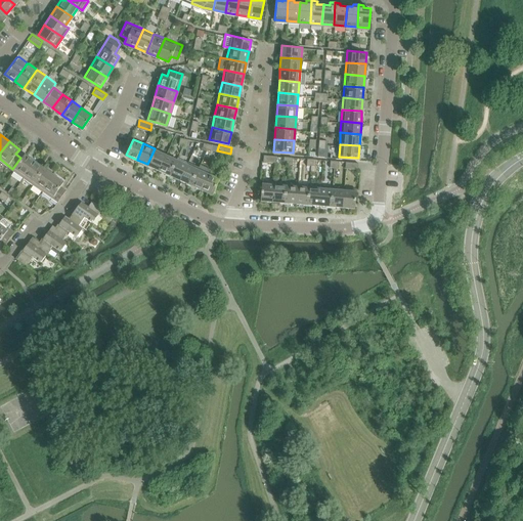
[(158,169),(165,154),(155,148),(147,164),(158,169)]
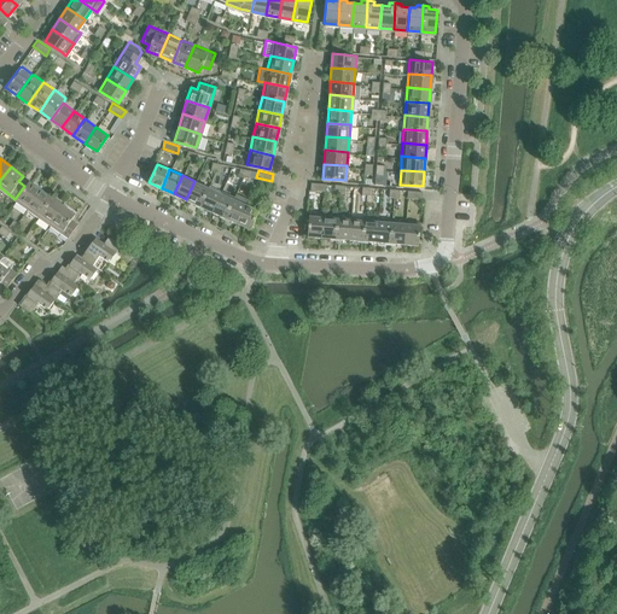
[(24,186),(15,199),(27,208),(40,188),(28,180),(24,186)]
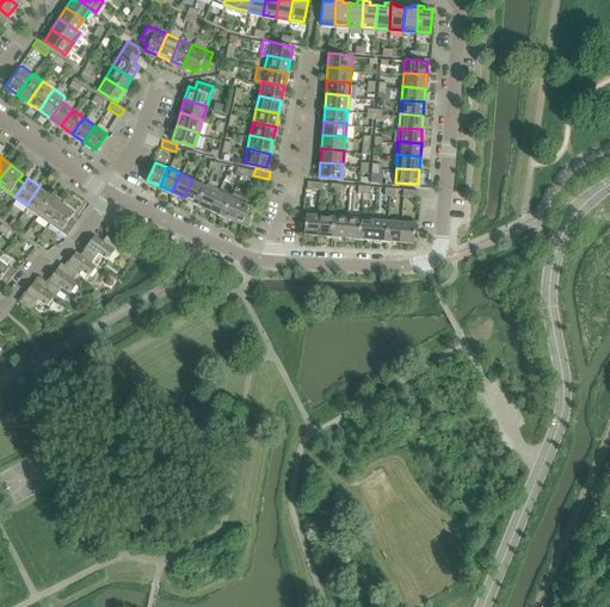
[(192,179),(184,197),(197,203),(205,185),(192,179)]
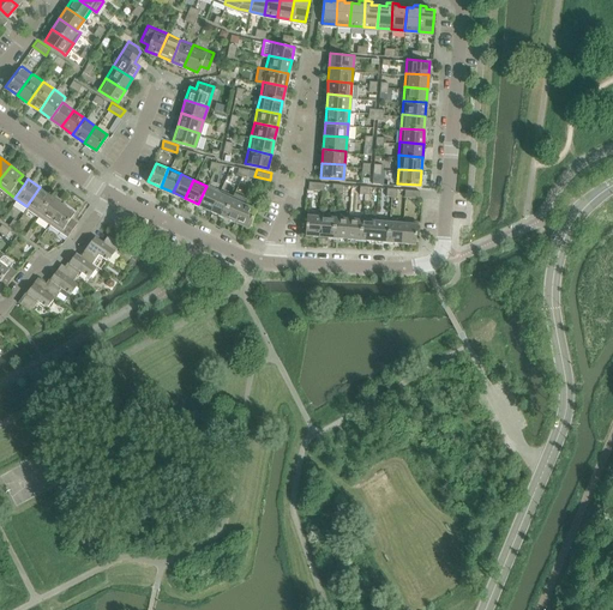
[(210,210),(218,191),(206,186),(198,204),(210,210)]
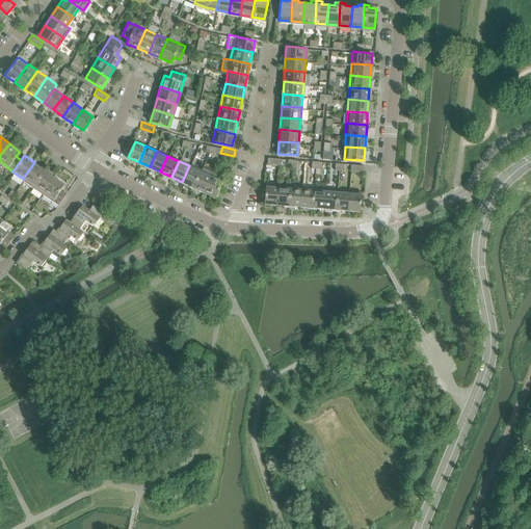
[(32,185),(44,169),(34,162),(23,179),(32,185)]
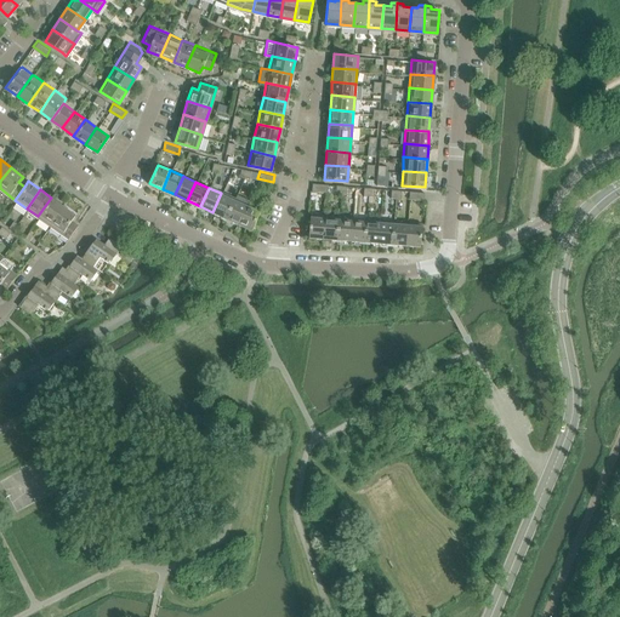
[(221,193),(212,212),(226,217),(233,199),(221,193)]
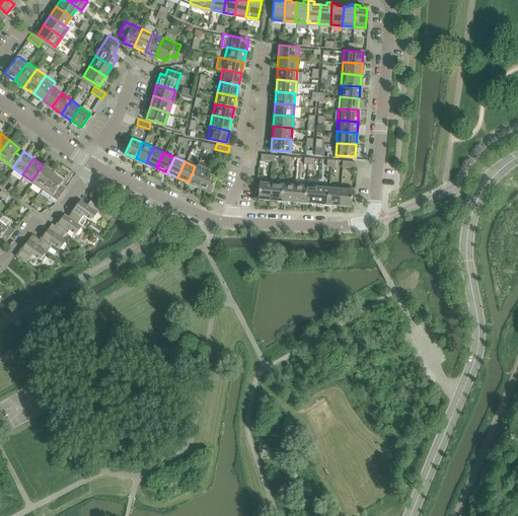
[(42,188),(53,171),(43,165),(31,180),(42,188)]
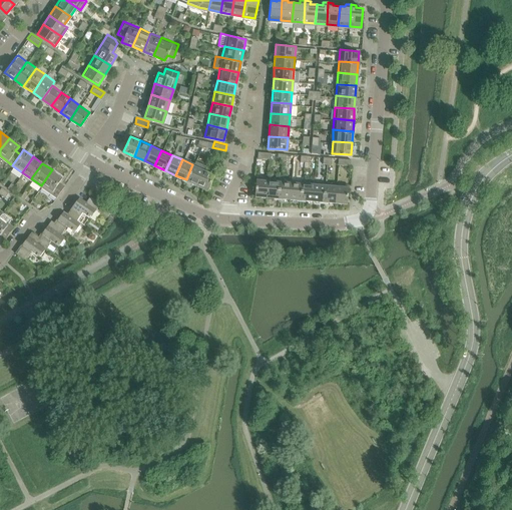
[(196,184),(203,169),(192,164),(186,179),(196,184)]
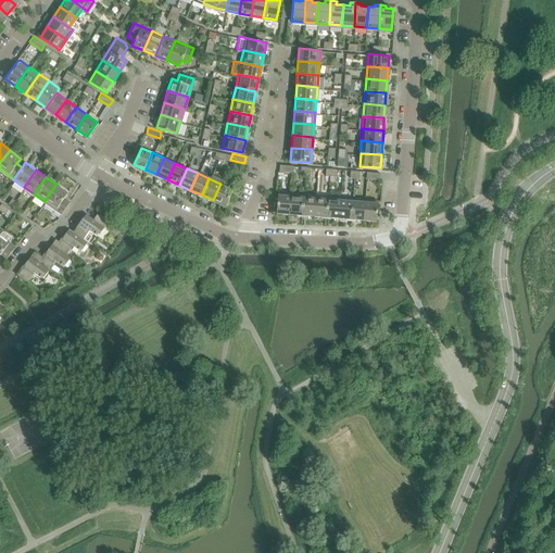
[(61,213),(70,200),(63,197),(66,191),(57,184),(45,201),(61,213)]
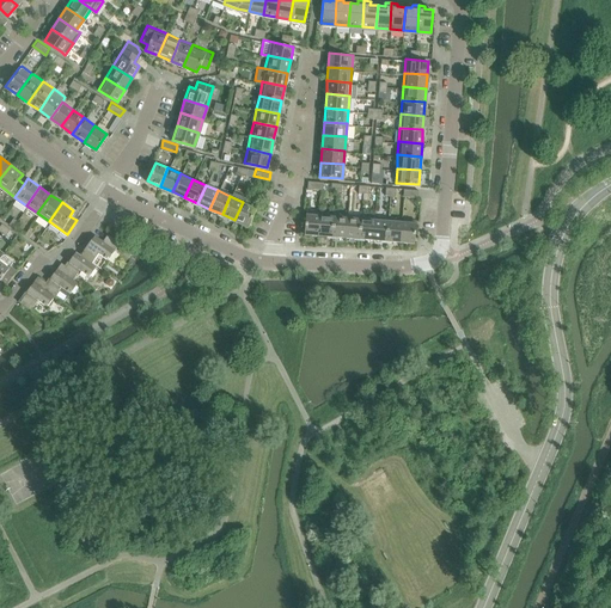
[(243,202),(234,220),(248,226),(256,208),(243,202)]
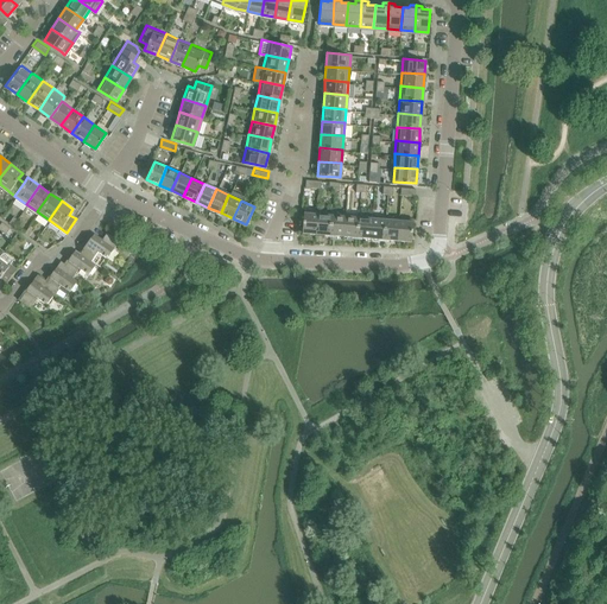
[(316,233),(317,210),(303,209),(302,231),(316,233)]
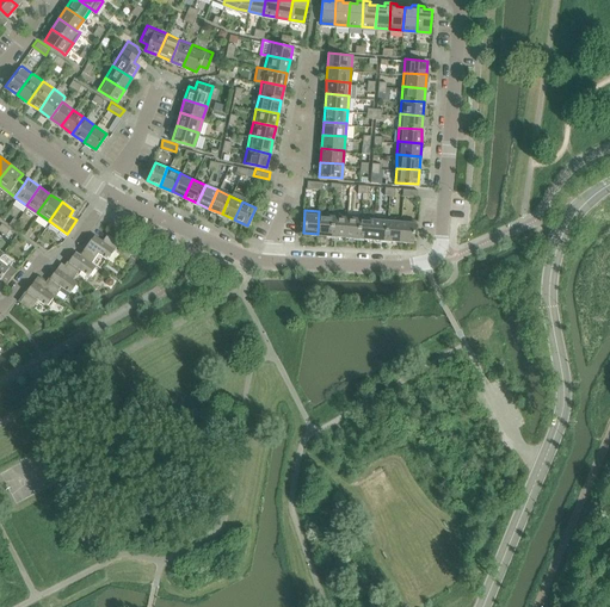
[(331,235),(333,211),(319,211),(318,234),(331,235)]
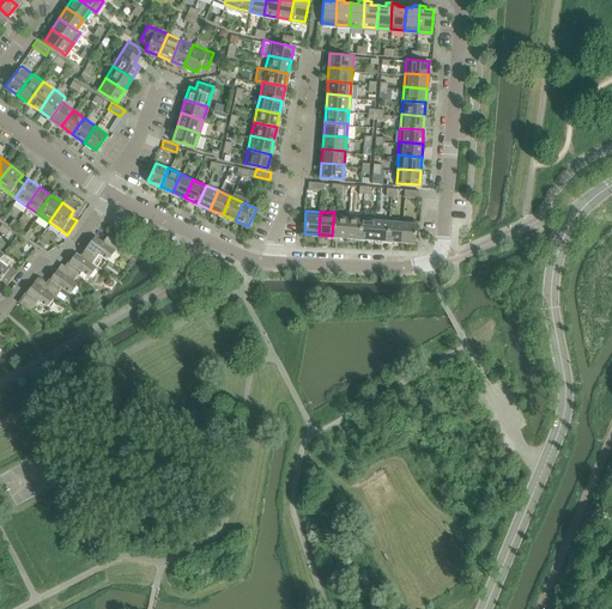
[(334,212),(332,236),(345,236),(347,213),(334,212)]
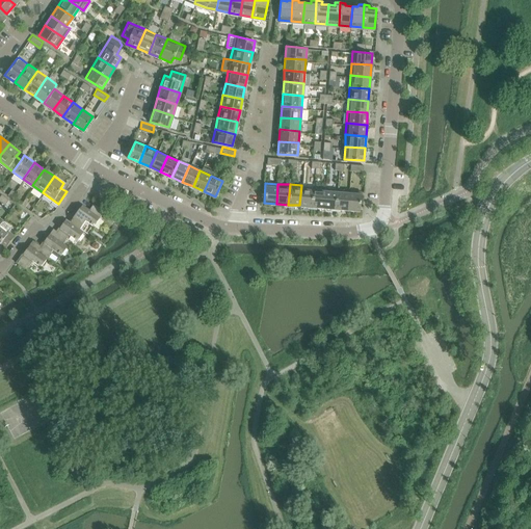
[(312,206),(313,186),(301,185),(299,205),(312,206)]
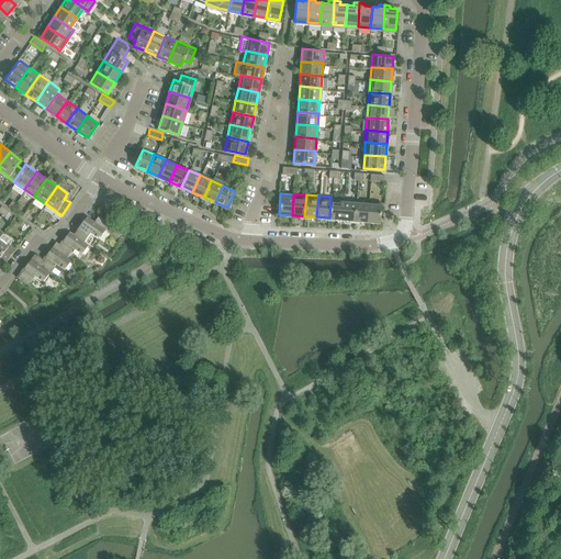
[(341,219),(344,198),(331,197),(329,217),(341,219)]
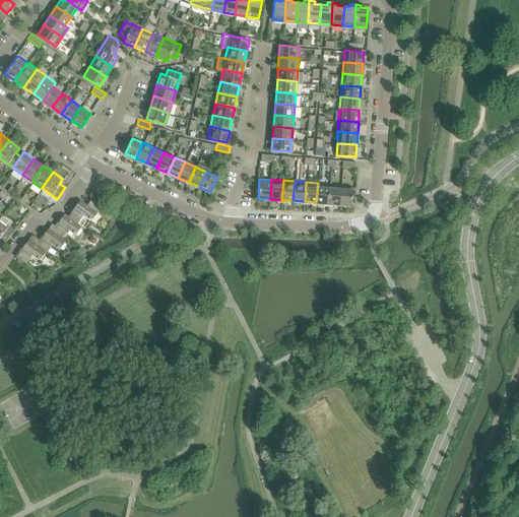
[(327,203),(329,184),(318,183),(316,202),(327,203)]
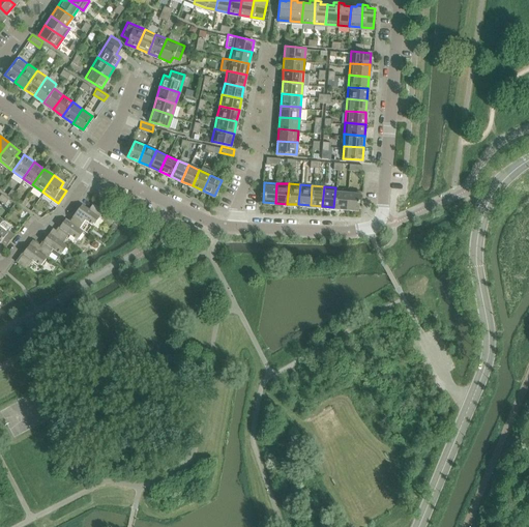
[(335,187),(333,207),(346,208),(347,188),(335,187)]
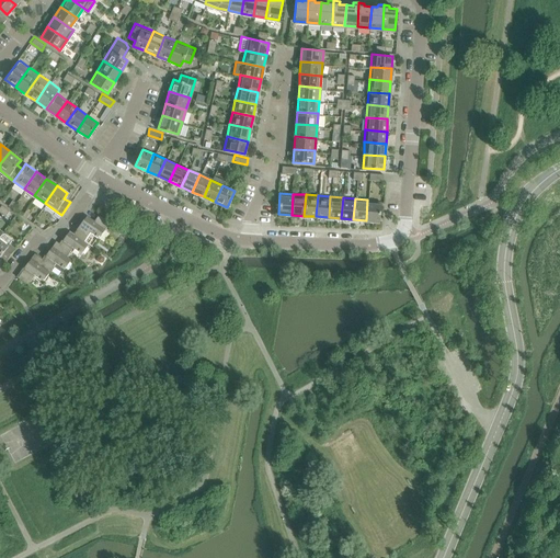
[(367,200),(366,220),(379,221),(380,201),(367,200)]
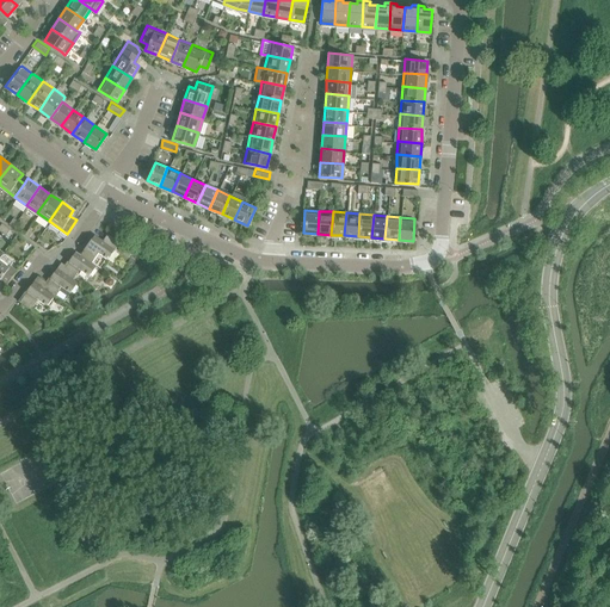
[(91,260),(98,251),(106,258),(118,241),(106,231),(102,239),(93,233),(80,253),(91,260)]
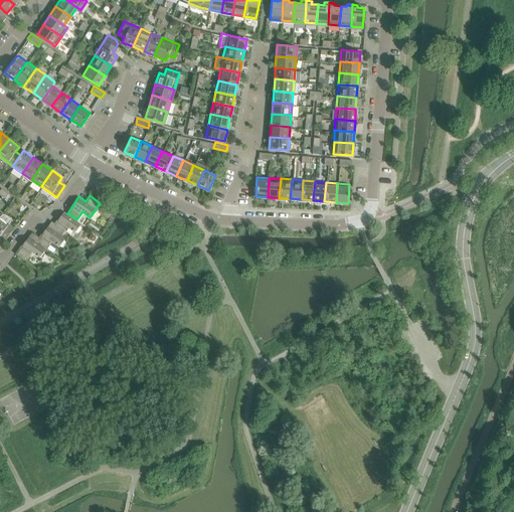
[(111,210),(103,204),(100,209),(107,214),(111,210)]
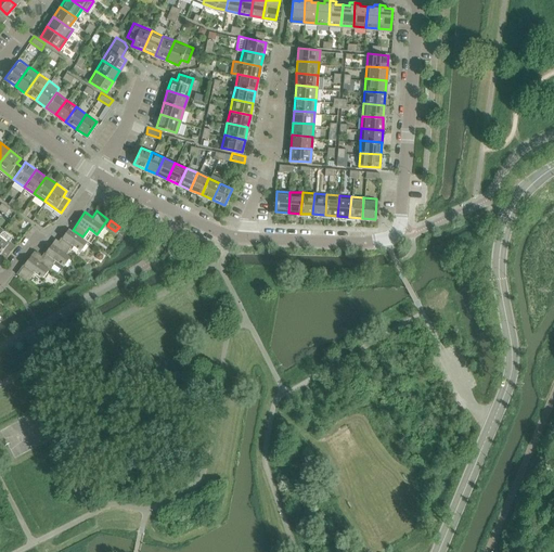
[(54,236),(51,242),(65,252),(66,252),(72,243),(80,249),(87,240),(82,236),(73,230),(68,227),(59,240),(54,236)]
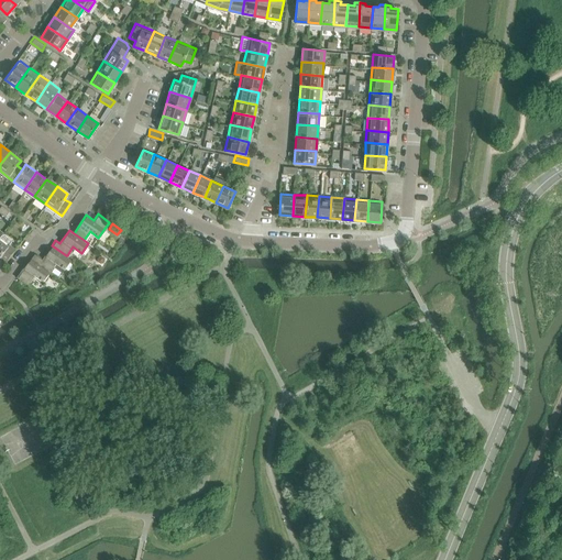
[(6,260),(14,248),(8,243),(11,240),(10,238),(3,233),(1,233),(0,235),(0,255),(6,260)]
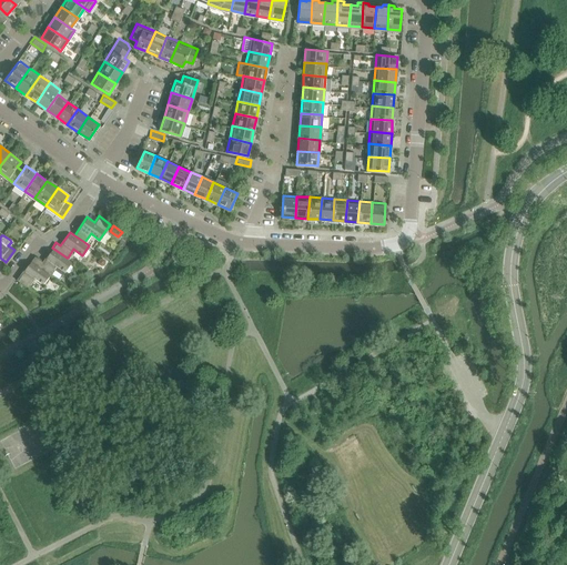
[(34,263),(50,273),(56,264),(64,271),(71,261),(68,258),(67,258),(52,248),(43,261),(39,258),(34,263)]
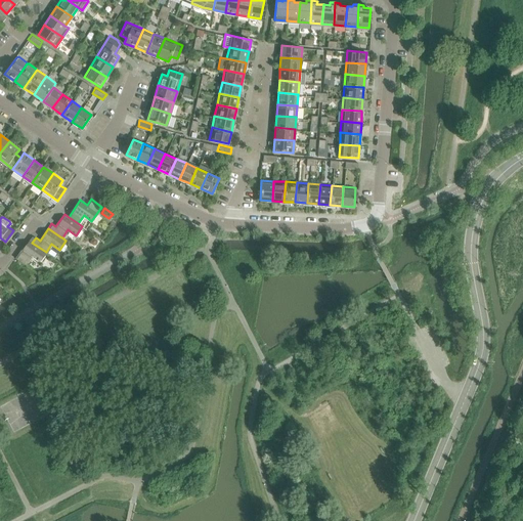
[(40,261),(46,252),(32,243),(36,237),(32,235),(16,257),(26,264),(32,255),(40,261)]
